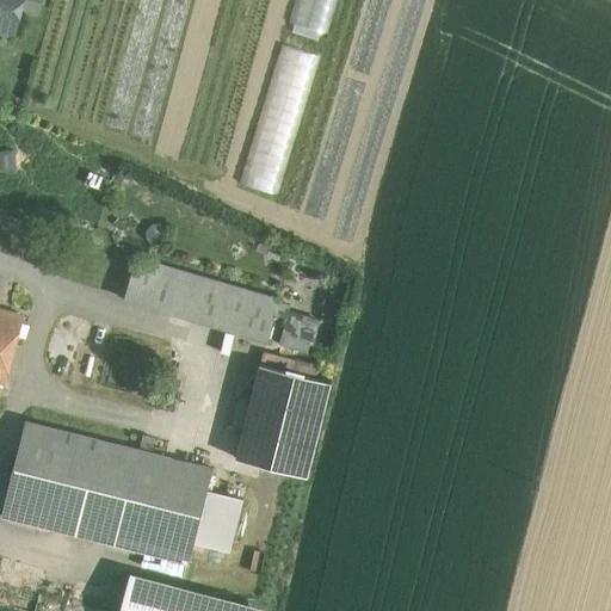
[(0,0),(0,20),(11,23),(16,4),(22,6),(22,0),(0,0)]
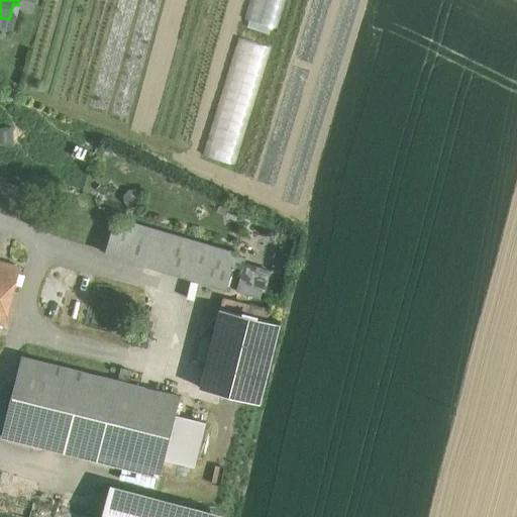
[(0,126),(0,142),(15,140),(13,124),(0,126)]
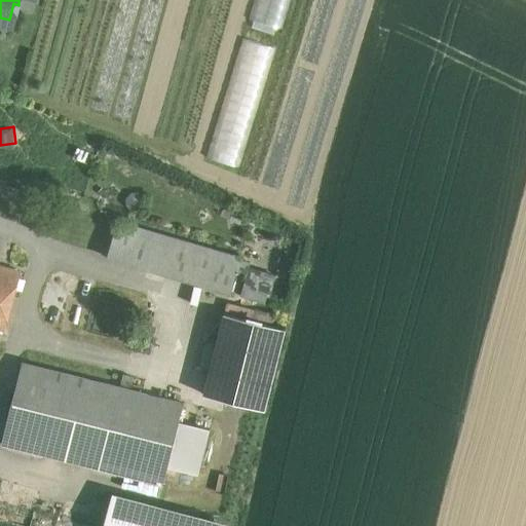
[(240,258),(117,221),(107,257),(230,293),(237,269),(240,260),(240,258)]
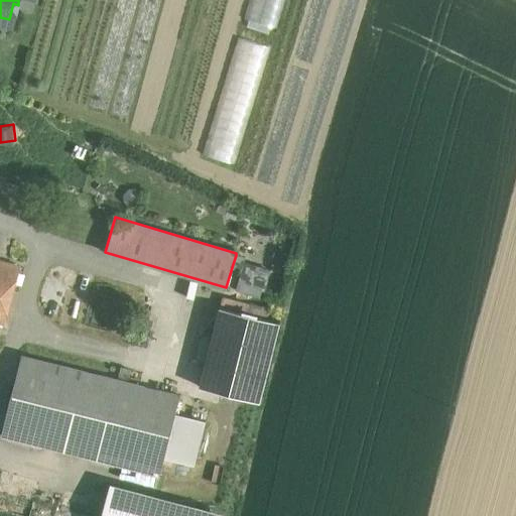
[(269,270),(243,262),(244,257),(236,255),(233,264),(241,267),(239,274),(241,275),(236,290),(259,297),(269,270)]
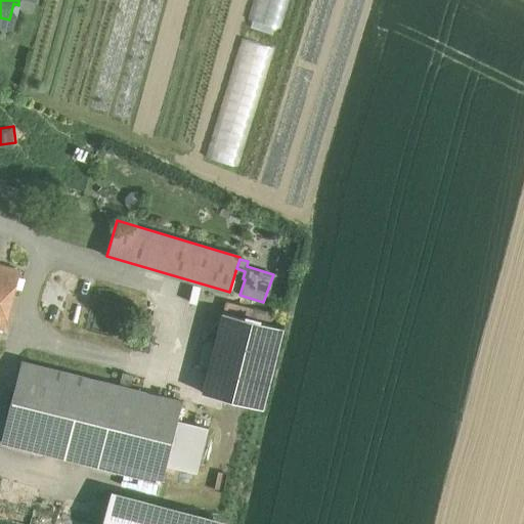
[(18,272),(0,267),(0,324),(3,325),(18,272)]
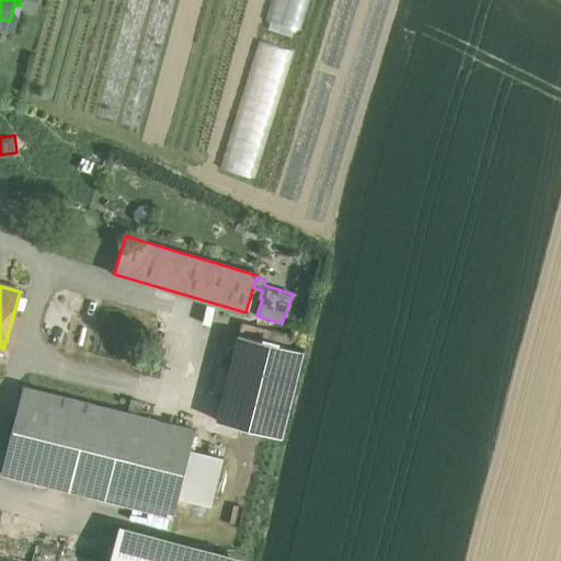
[(304,351),(239,334),(217,421),(282,437),(304,351)]
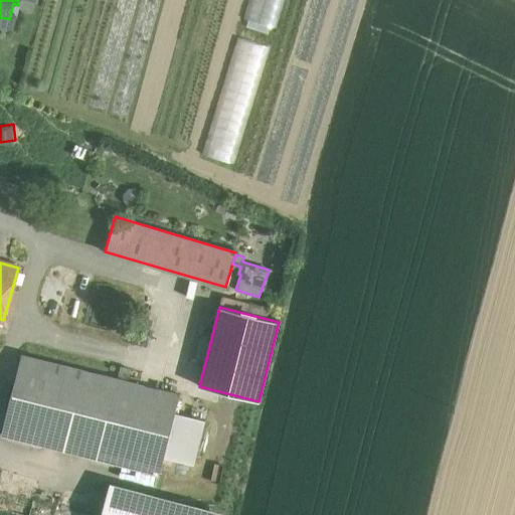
[(117,379),(21,355),(2,435),(160,475),(164,457),(175,412),(179,395),(128,381),(117,379)]
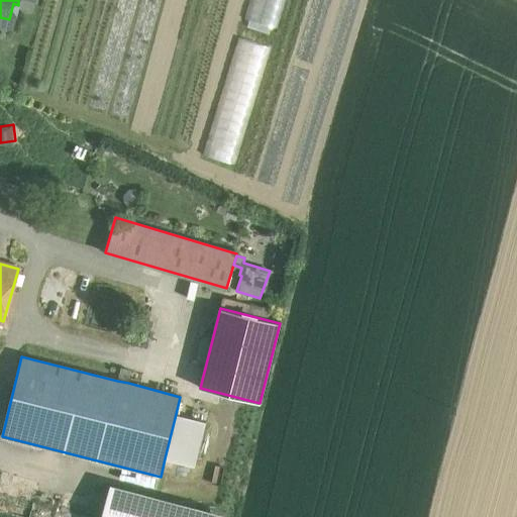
[(131,372),(120,369),(117,381),(128,383),(131,372)]
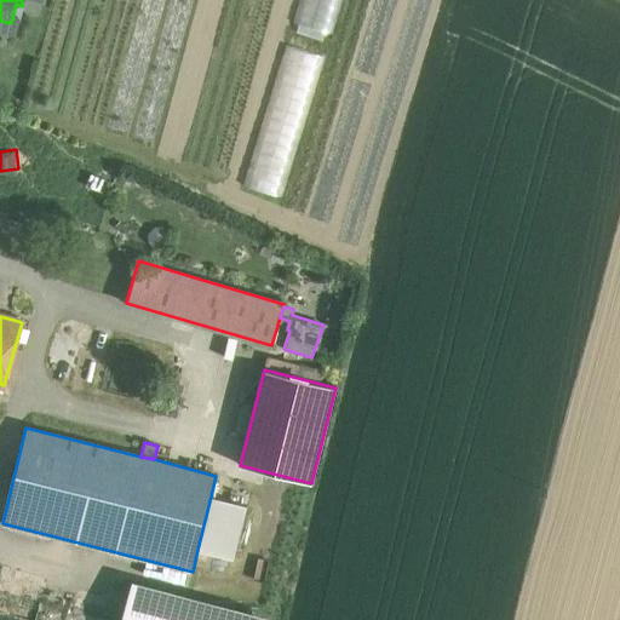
[(247,506),(211,497),(197,550),(234,560),(247,506)]
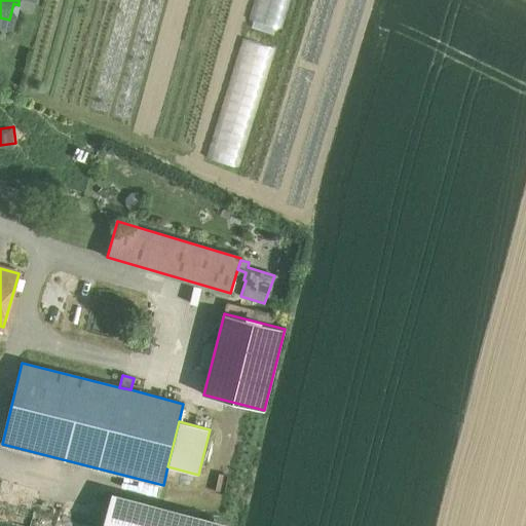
[(204,525),(114,502),(107,525),(204,525)]
